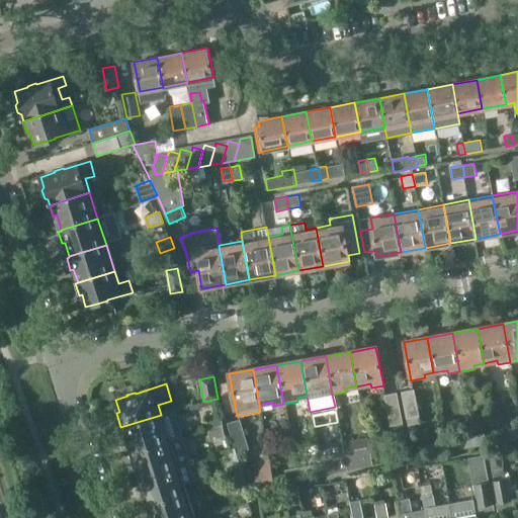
[(414,391),(402,393),(408,426),(420,424),(414,391)]
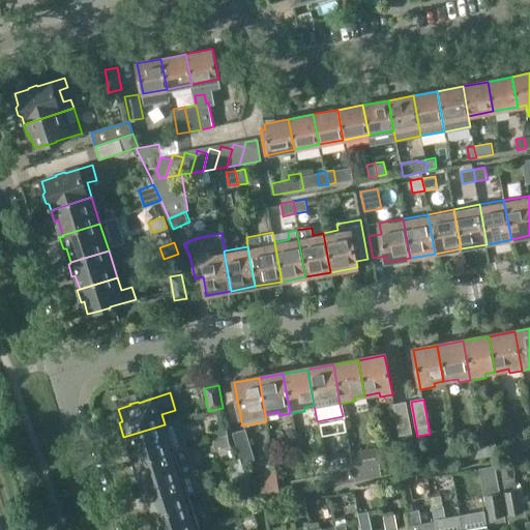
[(411,434),(406,403),(393,405),(400,436),(411,434)]
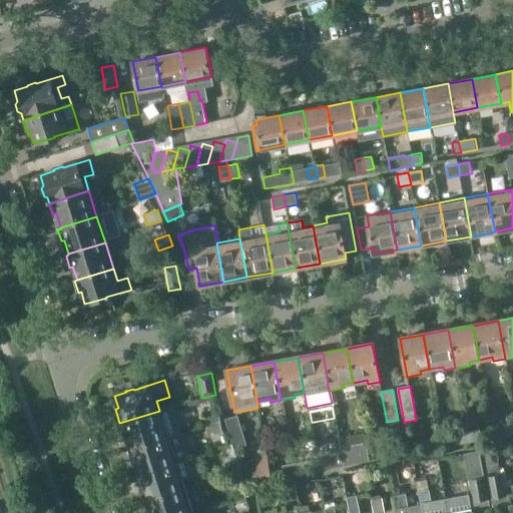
[(217,408),(204,411),(206,423),(219,420),(217,408)]
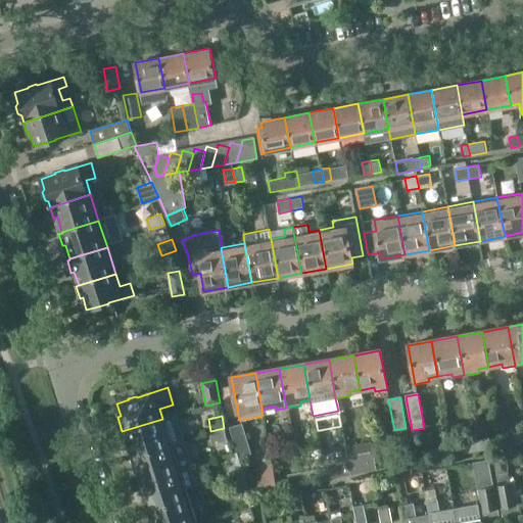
[(130,444),(133,457),(181,441),(180,436),(169,439),(162,419),(122,431),(127,445),(130,444)]
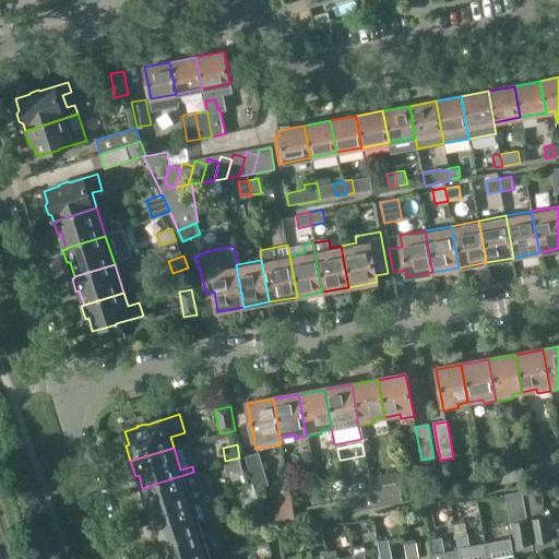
[(247,458),(257,487),(257,488),(269,485),(259,453),(247,458)]
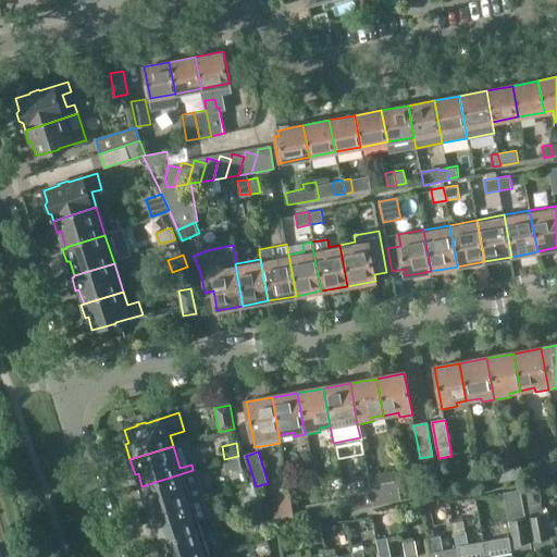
[(240,471),(238,456),(224,459),(226,473),(240,471)]
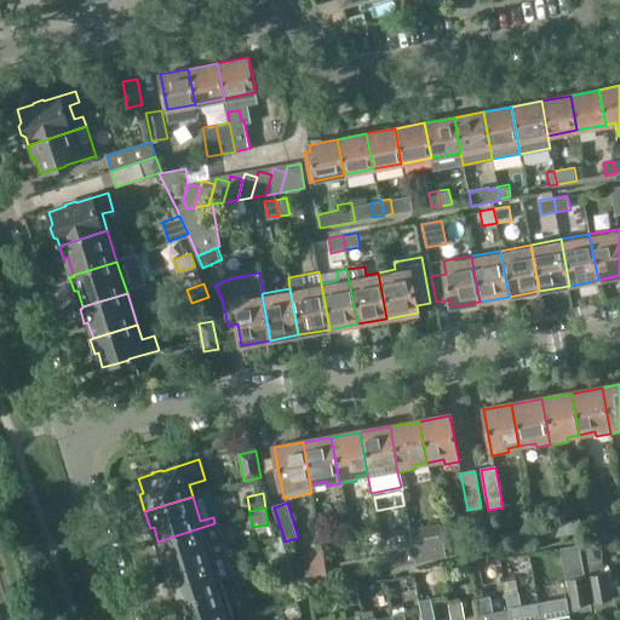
[(563,521),(566,535),(583,533),(580,518),(563,521)]
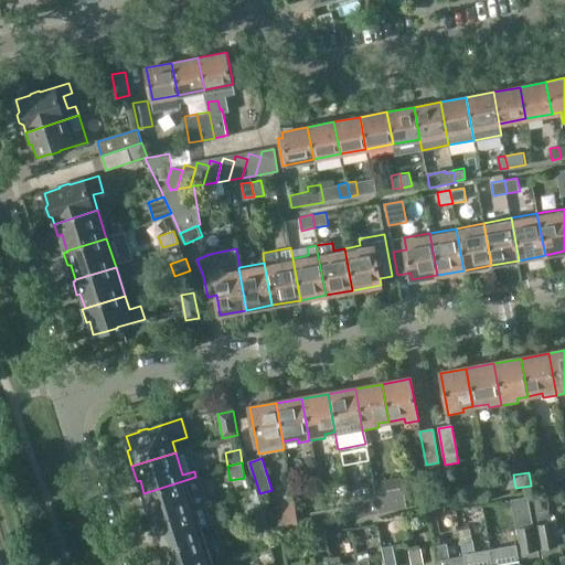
[(515,488),(513,475),(500,477),(502,491),(515,488)]
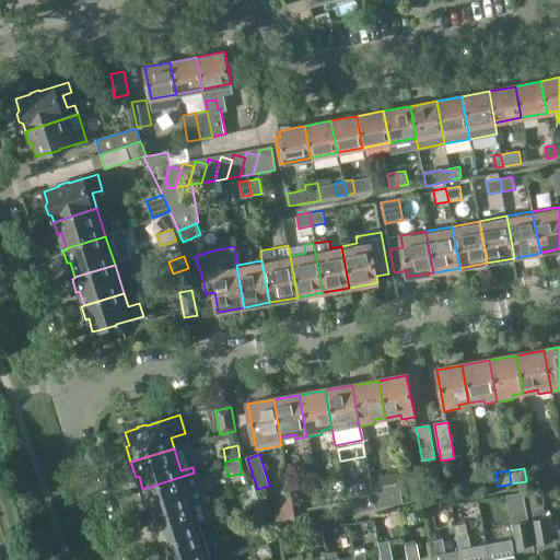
[(144,503),(149,518),(193,505),(188,491),(201,488),(197,476),(196,476),(194,473),(142,489),(147,502),(144,503)]
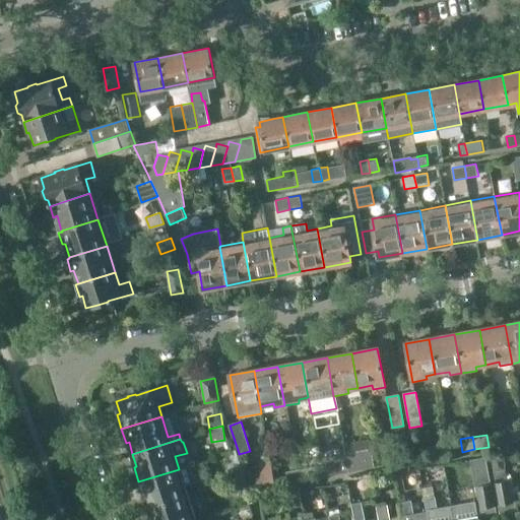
[(232,481),(244,477),(236,451),(231,452),(228,470),(232,481)]
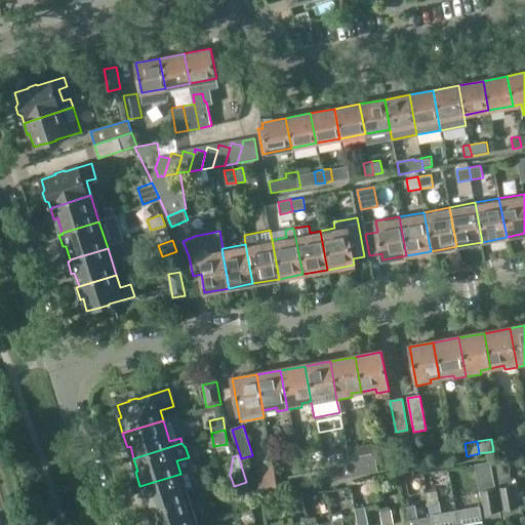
[(350,465),(352,477),(365,474),(363,462),(350,465)]
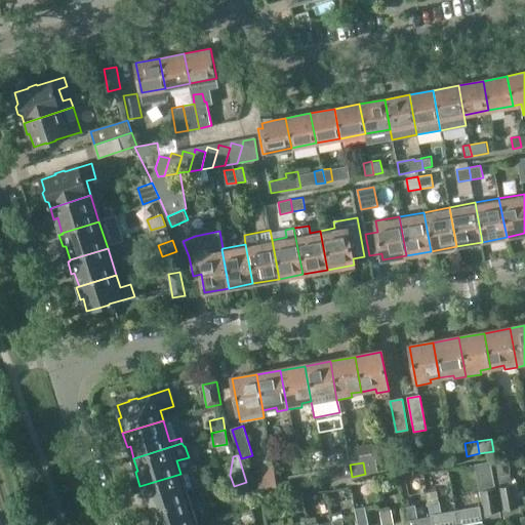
[(324,470),(327,481),(352,477),(350,465),(324,470)]
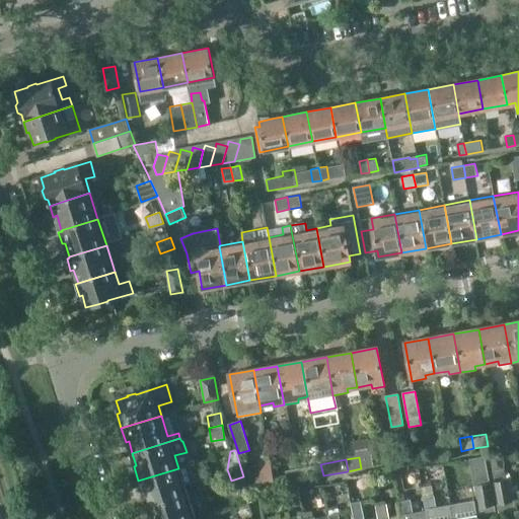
[(323,475),(320,464),(296,468),(298,479),(323,475)]
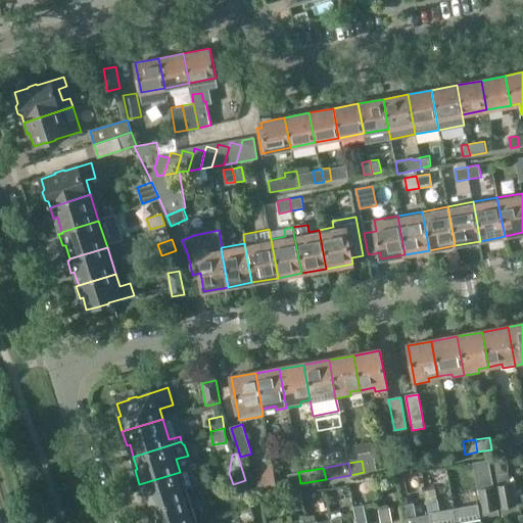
[(146,497),(150,509),(187,497),(180,472),(139,484),(144,498),(146,497)]
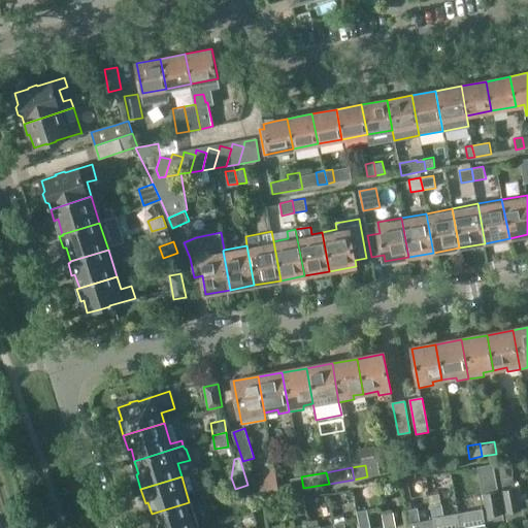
[(291,477),(293,490),(303,488),(301,476),(291,477)]
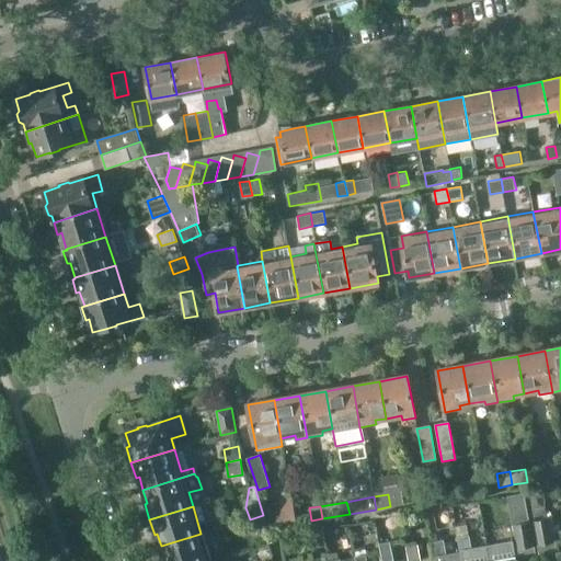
[(546,507),(534,510),(535,521),(549,518),(546,507)]
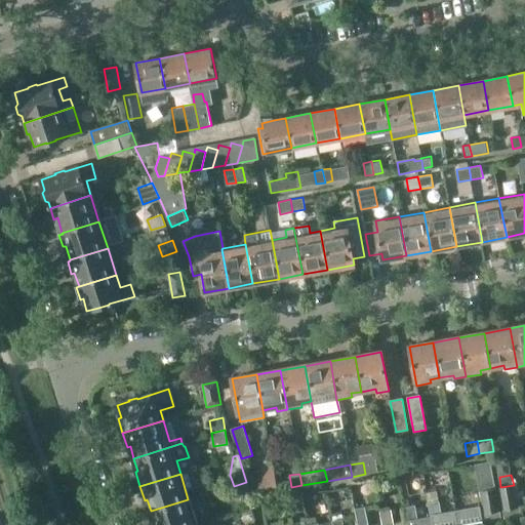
[(246,482),(234,486),(236,495),(249,491),(246,482)]
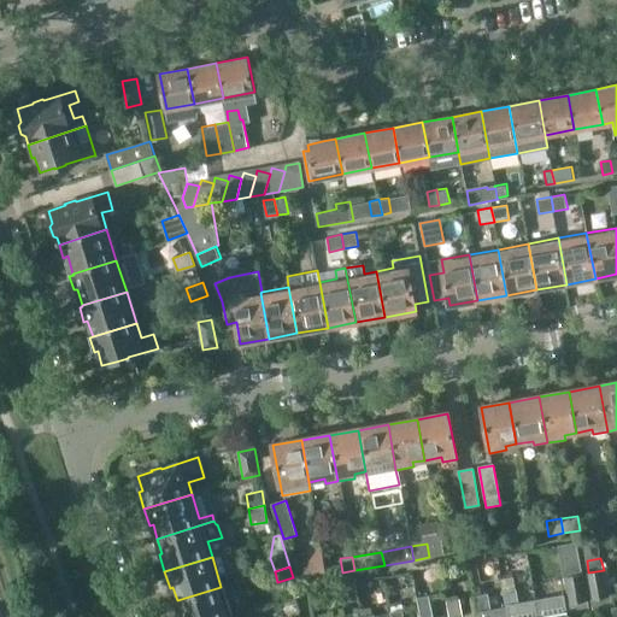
[(616,616),(616,587),(607,589),(604,570),(588,573),(593,600),(613,597),(615,616),(616,616)]
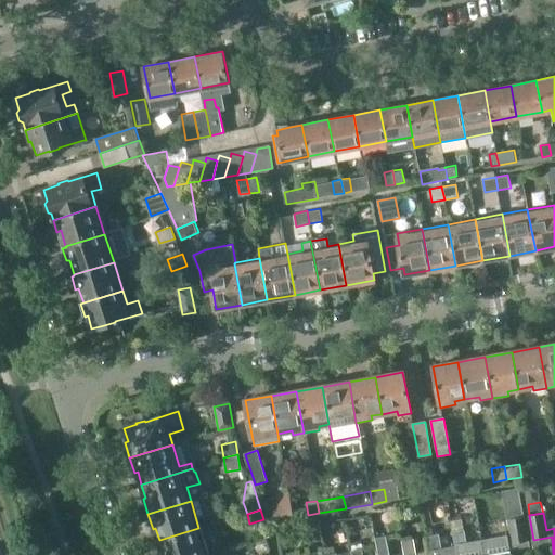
[(507,538),(482,542),(483,554),(529,554),(524,518),(508,521),(513,545),(508,546),(507,538)]
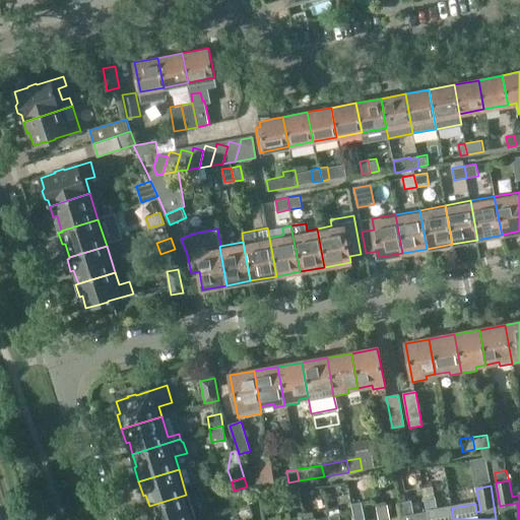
[(435,486),(424,489),(425,497),(437,495),(435,486)]
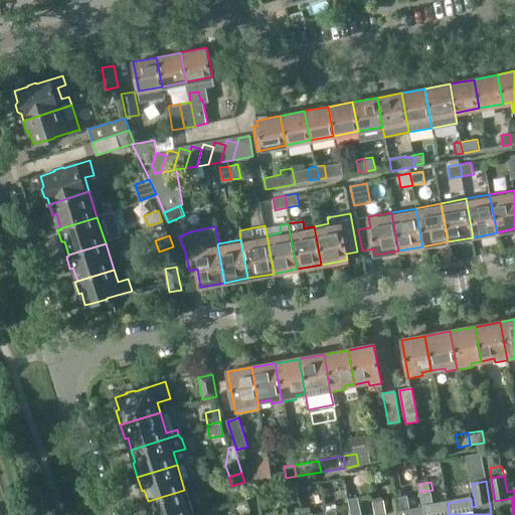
[(149,514),(192,514),(184,490),(148,501),(152,514),(149,514)]
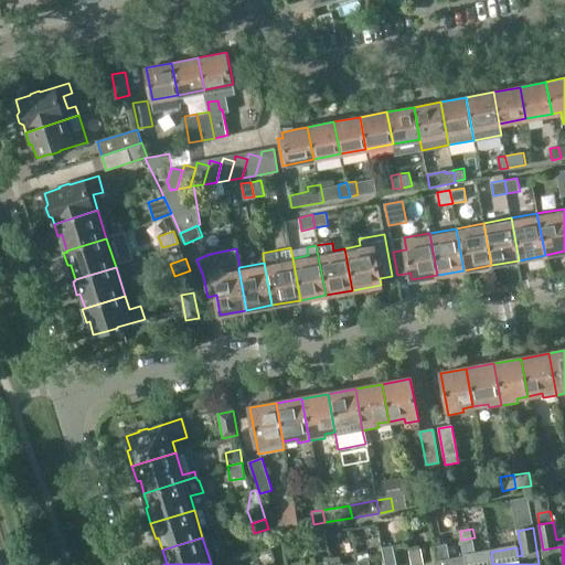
[(492,564),(491,552),(477,554),(475,537),(461,540),(464,556),(465,564),(492,564)]
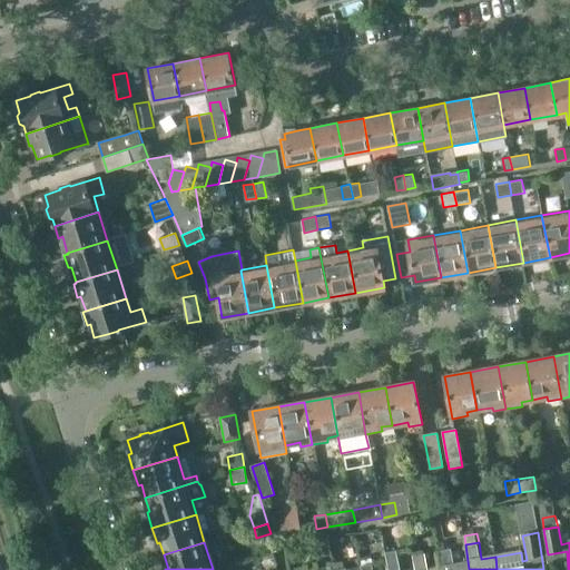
[(442,569),(469,569),(468,561),(454,563),(452,547),(439,549),(442,569)]
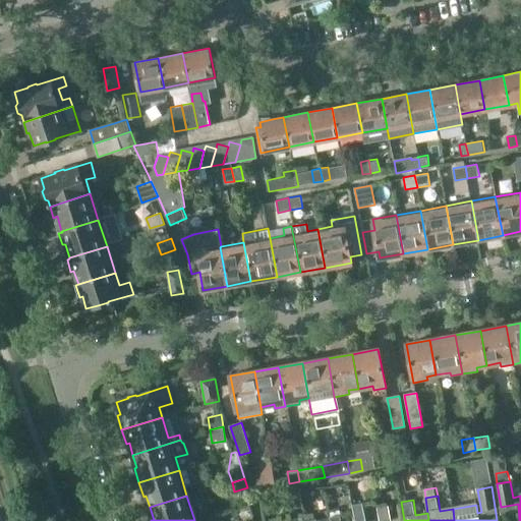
[(378,507),(380,520),(386,520),(393,520),(390,505),(378,507)]
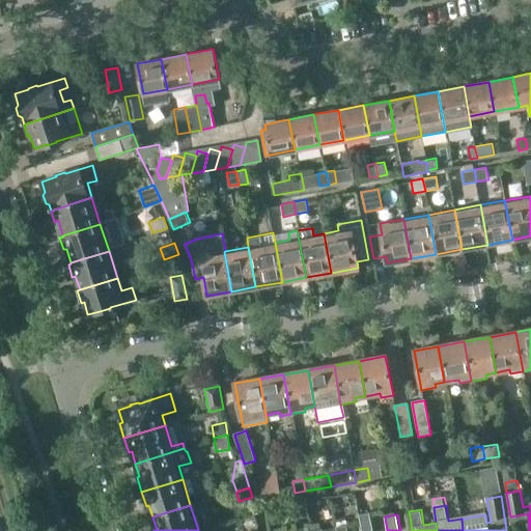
[(373,530),(372,520),(360,522),(361,530),(373,530)]
